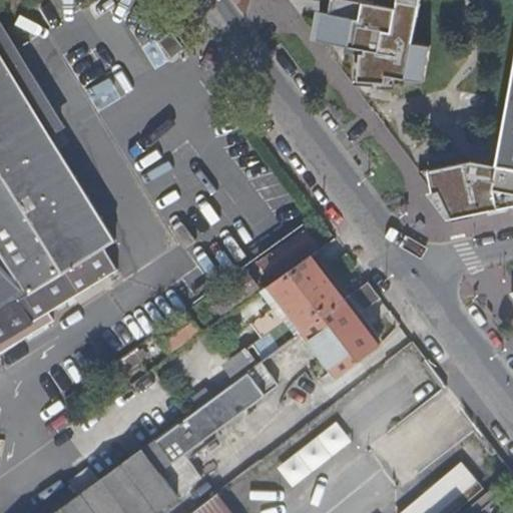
[(410,44),(417,5),(396,1),(395,8),(347,0),(322,0),(315,42),(354,48),(359,49),(357,82),(371,83),(384,84),(385,77),(422,83),(428,47),(410,44)]
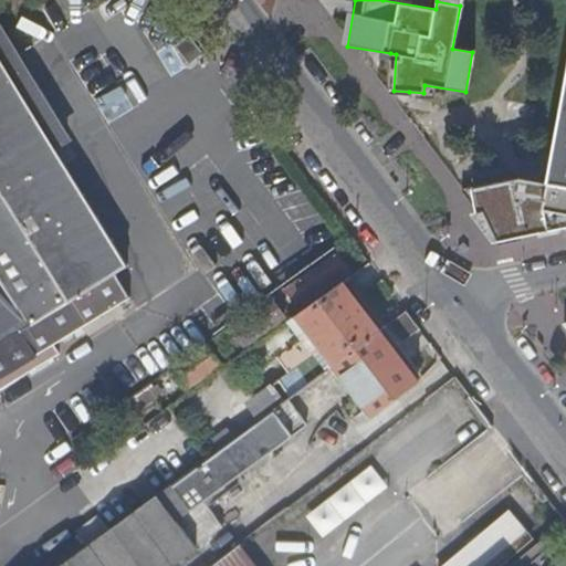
[(0,392),(61,356),(55,346),(63,342),(67,344),(73,341),(73,335),(132,300),(116,275),(128,266),(84,195),(75,200),(46,153),(55,147),(66,140),(0,32),(0,392)]
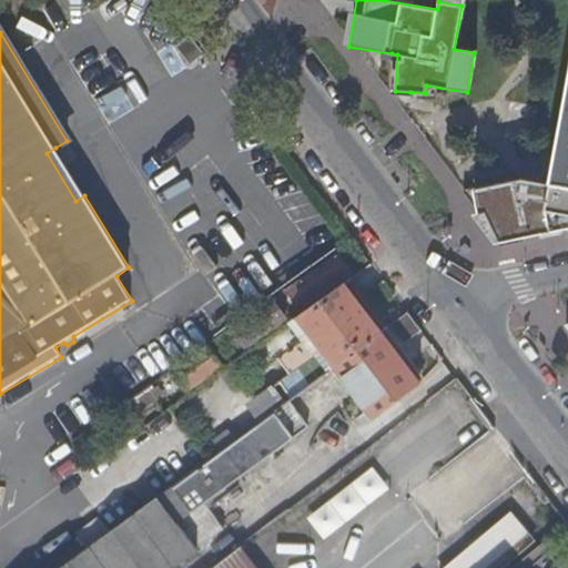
[(173,71),(200,53),(185,32),(159,51),(173,71)]
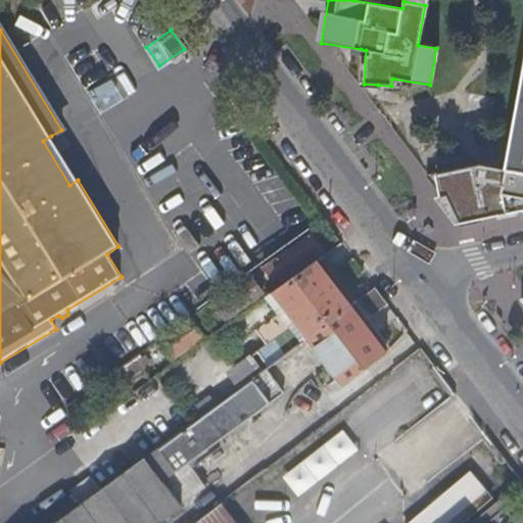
[(106,72),(83,84),(99,113),(123,100),(106,72)]
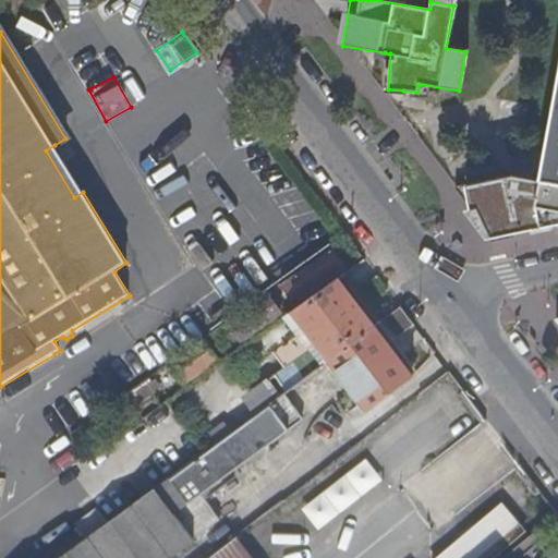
[(557,93),(548,147),(542,180),(557,182),(557,93)]
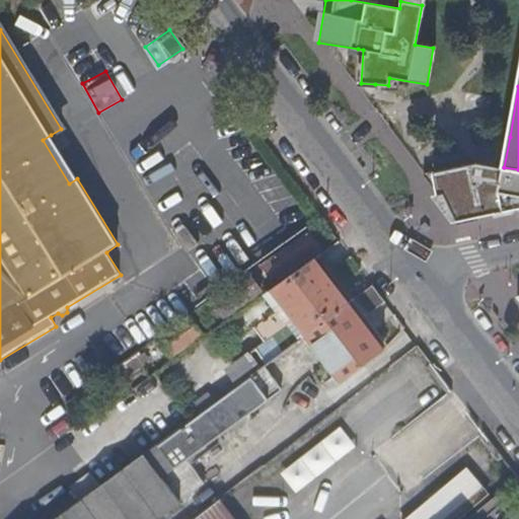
[(69,183),(77,178),(51,135),(43,140),(69,183)]
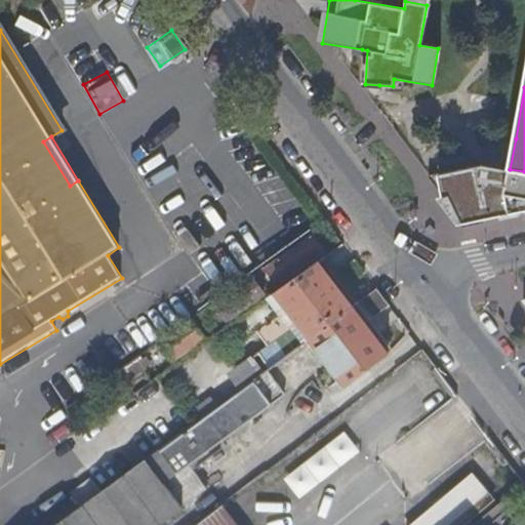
[(524,171),(510,169),(483,164),(428,176),(465,223),(524,208),(524,171)]
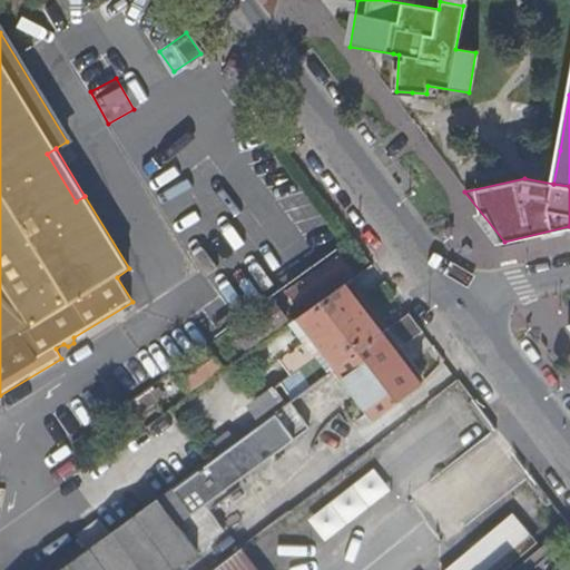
[(375,236),(381,232),(377,227),(372,232),(375,236)]
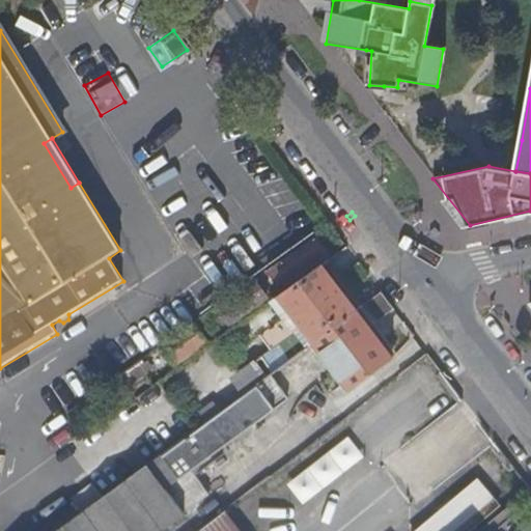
[(330,235),(326,230),(315,238),(319,243),(330,235)]
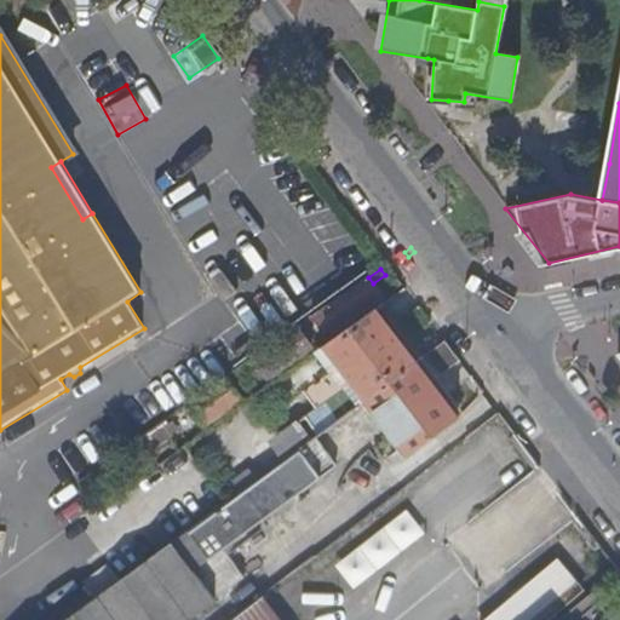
[(313,317),(327,339),(346,325),(342,319),(360,305),(365,313),(383,298),(373,283),(368,277),(313,317)]
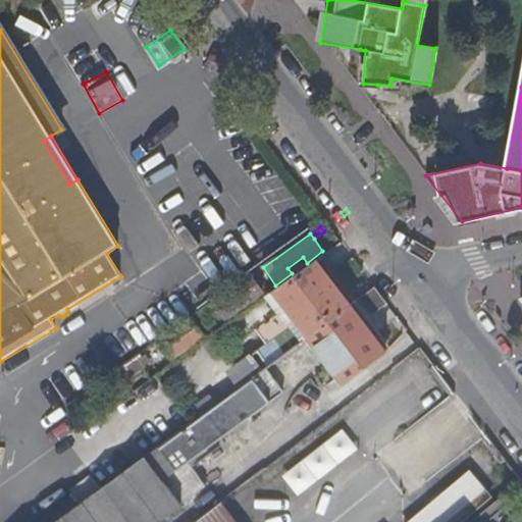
[(288,268),(292,273),(307,263),(303,257),(288,268)]
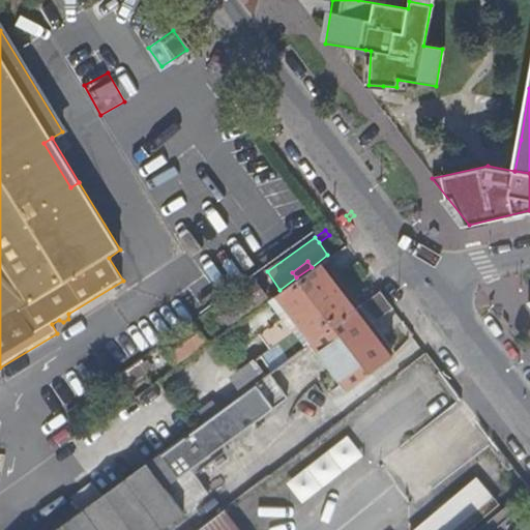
[(268,377),(271,374),(317,341),(358,311),(324,265),(284,295),(296,313),(243,352),(251,364),(229,380),(240,396),(268,377)]
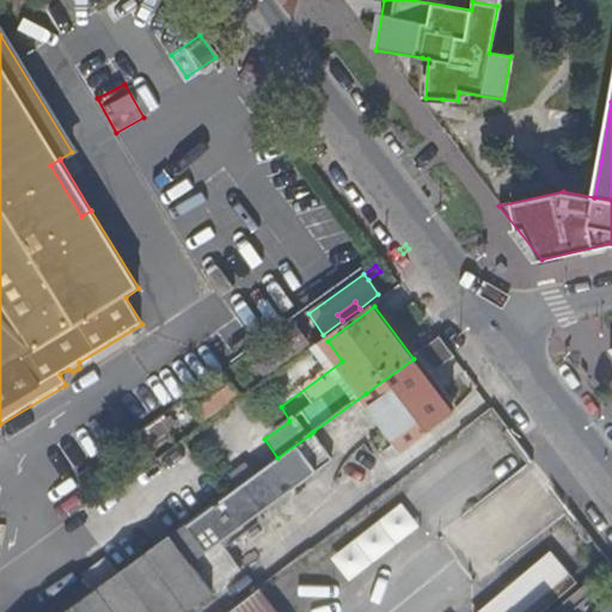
[(293,324),(246,359),(251,366),(257,361),(267,374),(307,344),(293,324)]
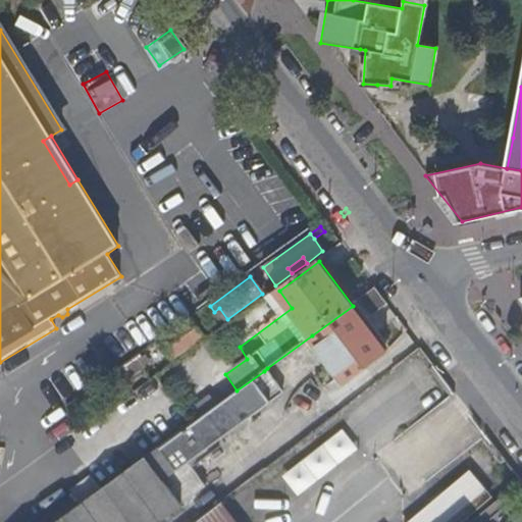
[(389,306),(376,289),(353,306),(312,335),(348,384),(387,355),(366,324),(389,306)]
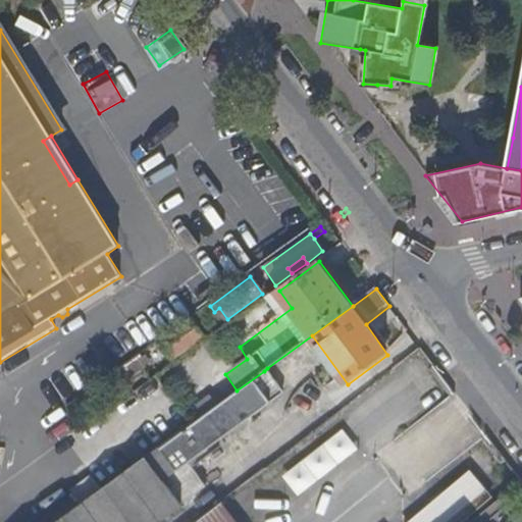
[(151,361),(147,355),(142,359),(146,365),(151,361)]
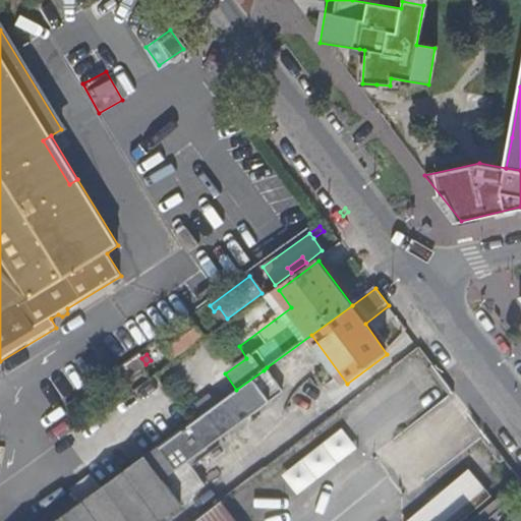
[(89,499),(57,520),(158,520),(203,488),(187,463),(285,392),(267,367),(264,370),(236,390),(185,427),(89,499)]
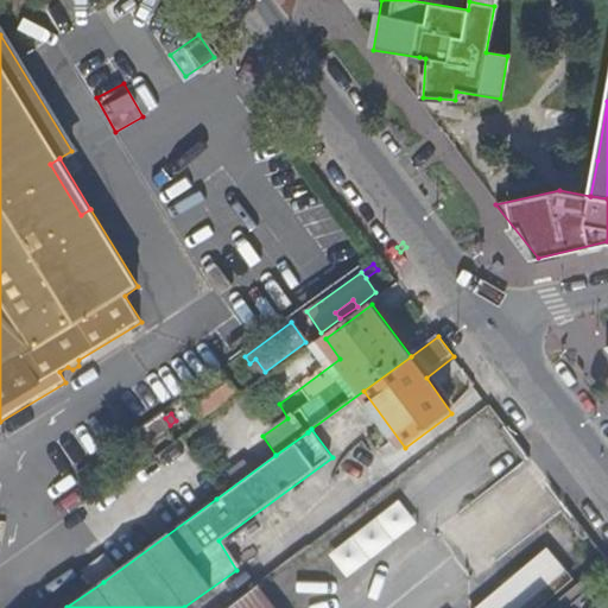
[(398,506),(329,559),(347,583),(416,530),(398,506)]
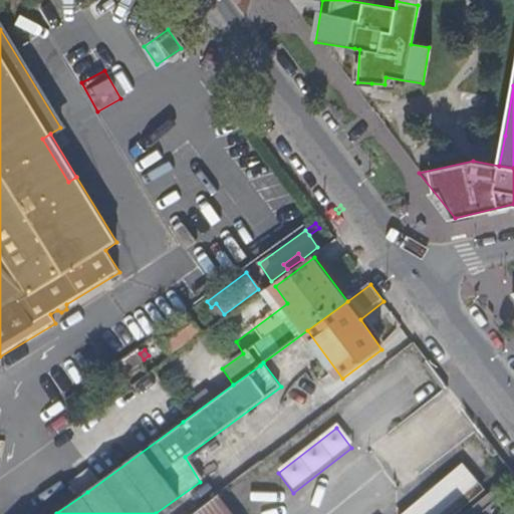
[(474,451),(411,504),(418,513),(448,513),(495,474),(474,451)]
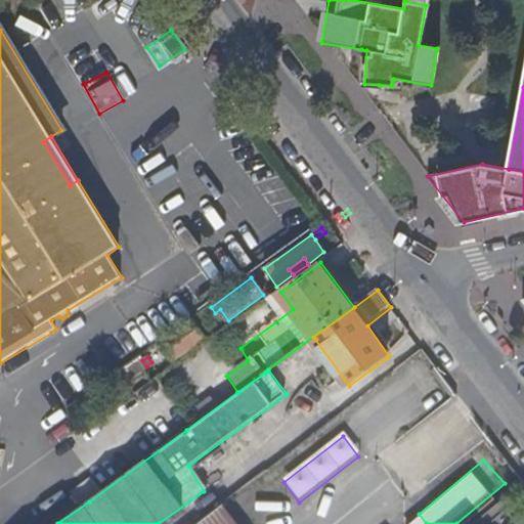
[(237,523),(222,504),(195,523),(237,523)]
